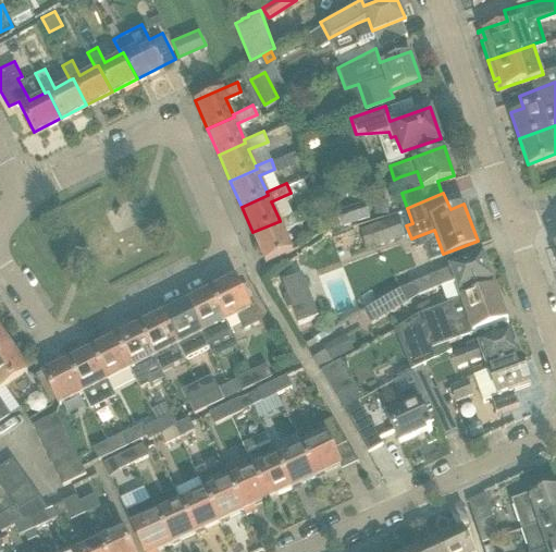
[(373,198),(373,211),(387,211),(387,198),(373,198)]
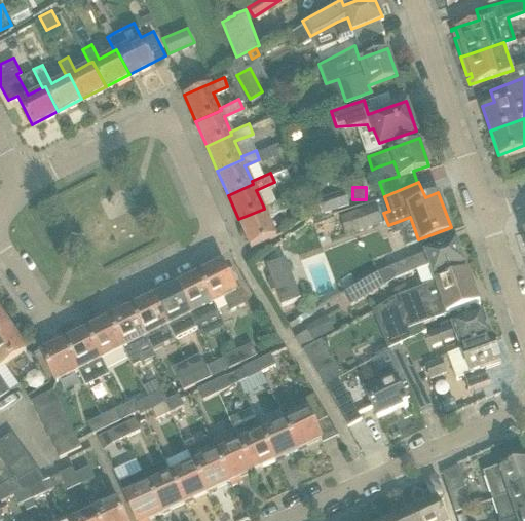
[(347,202),(343,189),(317,197),(323,211),(347,202)]
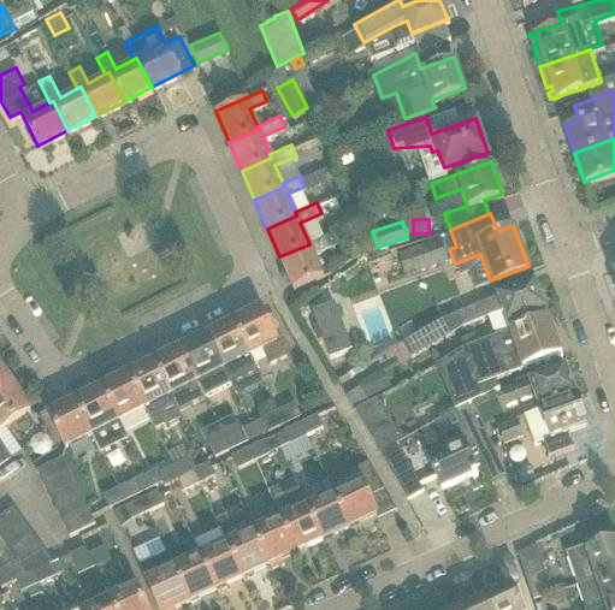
[(330,231),(308,241),(309,244),(279,256),(293,286),(323,273),(313,252),(335,242),(330,231)]
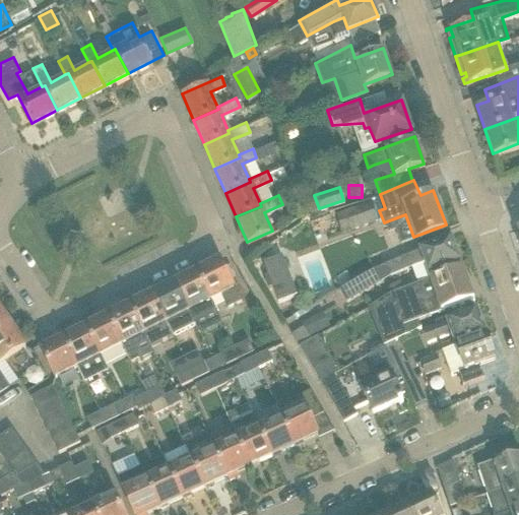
[(378,217),(371,198),(333,210),(340,231),(378,217)]
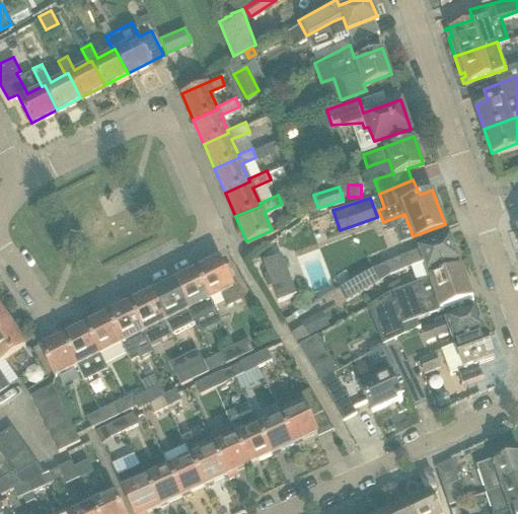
[(395,255),(383,261),(388,273),(411,263),(423,258),(427,270),(457,259),(449,235),(395,255)]
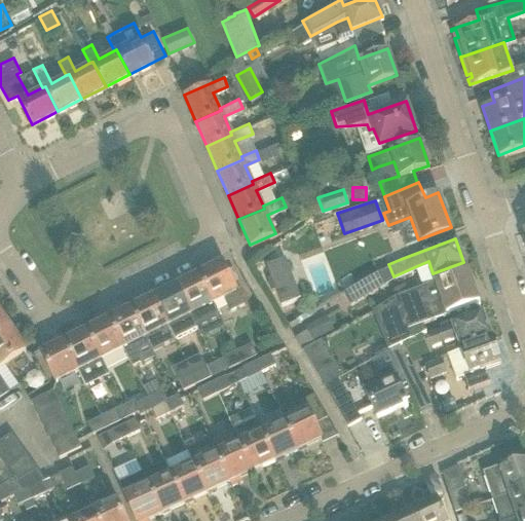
[(285,255),(265,262),(280,302),(299,295),(285,255)]
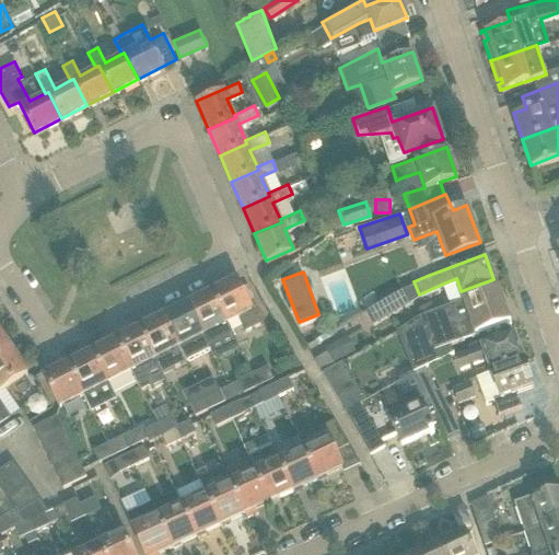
[(235,277),(211,289),(225,320),(237,314),(244,328),(259,321),(252,305),(249,307),(235,277)]
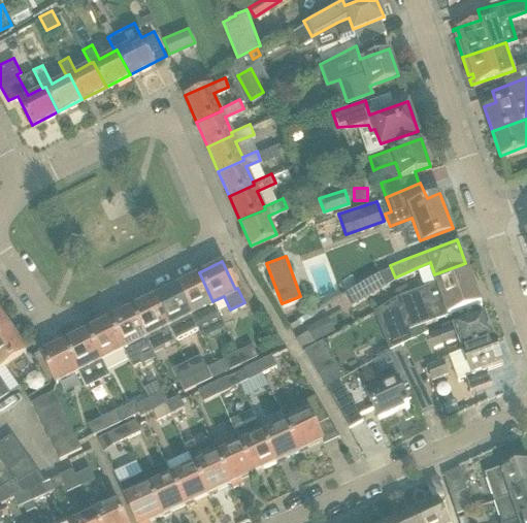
[(468,268),(398,294),(374,308),(389,348),(390,350),(400,344),(400,342),(426,329),(423,322),(481,301),(468,268)]
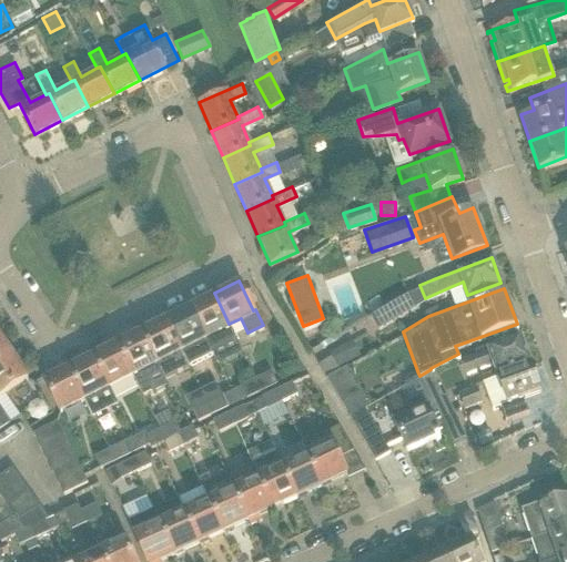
[(377,328),(414,307),(405,292),(370,313),(368,313),(377,328)]
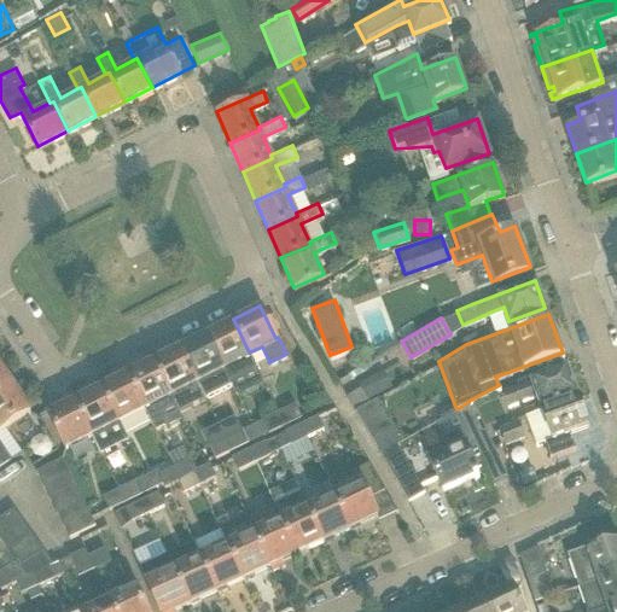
[(254,361),(249,353),(233,319),(207,332),(228,377),(245,368),(244,366),(254,361)]
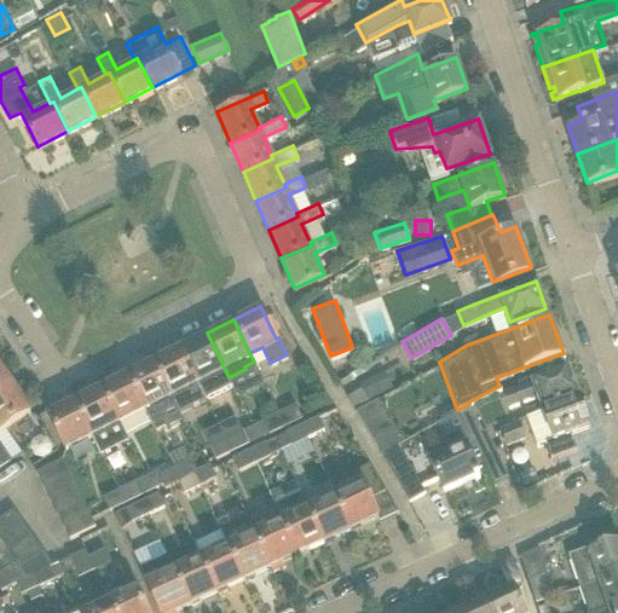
[(207,333),(180,346),(204,395),(231,382),(229,377),(207,333)]
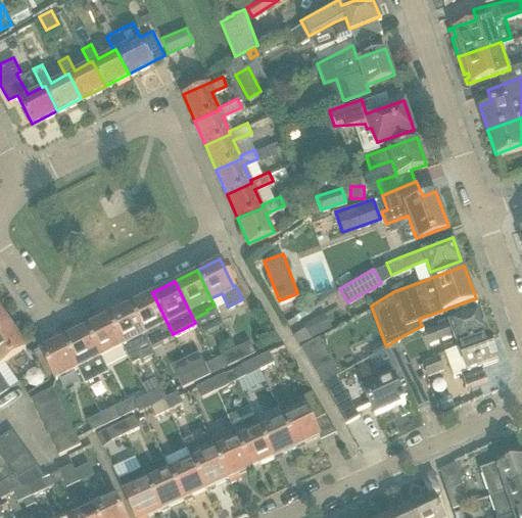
[(173,334),(152,292),(130,303),(151,344),(173,334)]
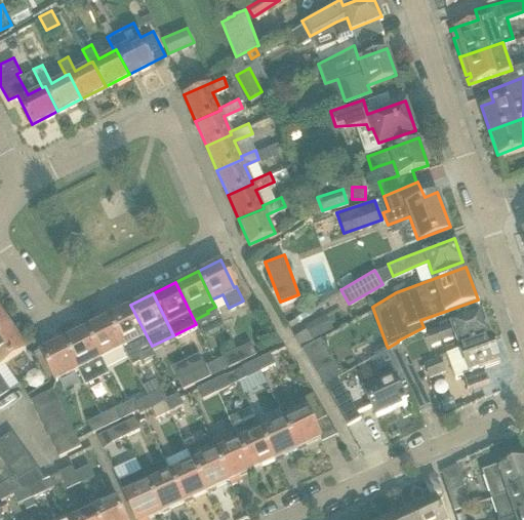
[(152,346),(130,305),(108,316),(122,345),(132,362),(138,359),(136,346),(148,341),(151,347),(152,346)]
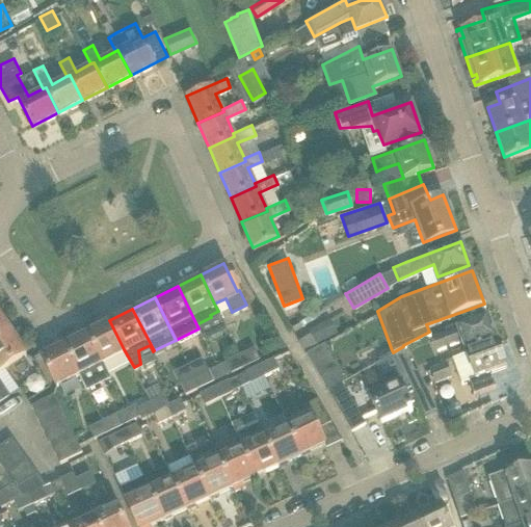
[(0,337),(10,330),(0,314),(0,337)]
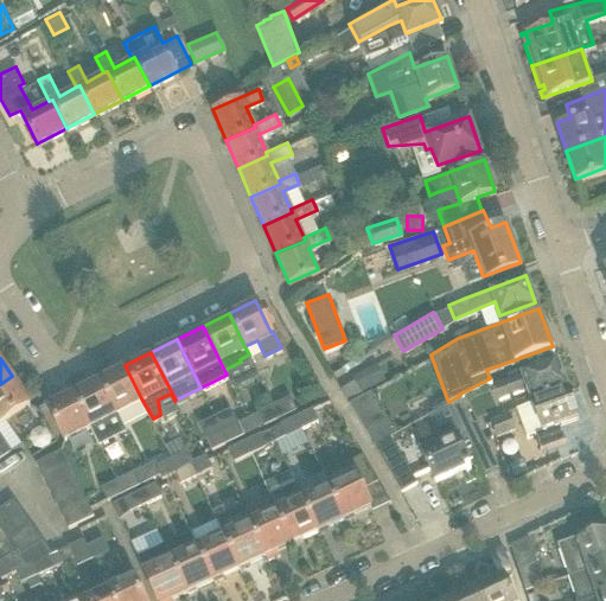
[(556,359),(534,368),(506,377),(493,383),(498,395),(512,389),(525,384),(530,400),(566,387),(556,359)]
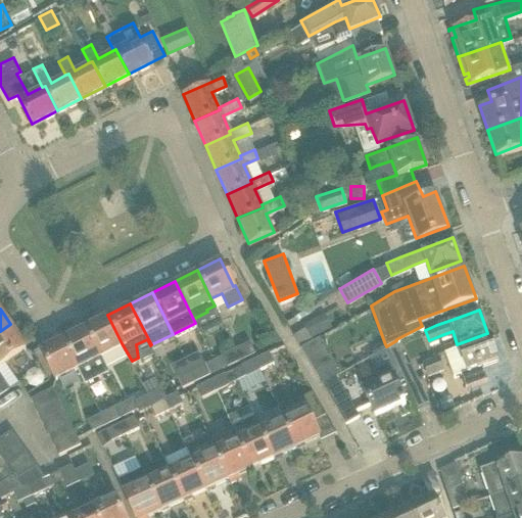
[(323,311),(302,322),(311,336),(330,325),(323,311)]
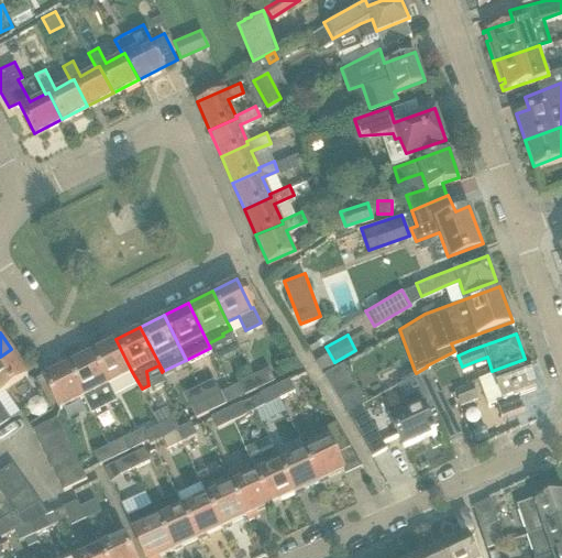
[(116,339),(92,351),(116,398),(117,397),(108,381),(131,370),(116,339)]
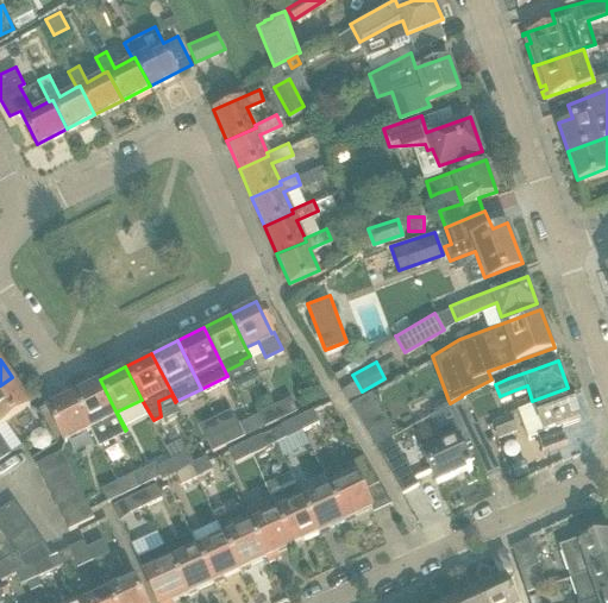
[(0,421),(29,402),(12,377),(0,385),(0,421)]
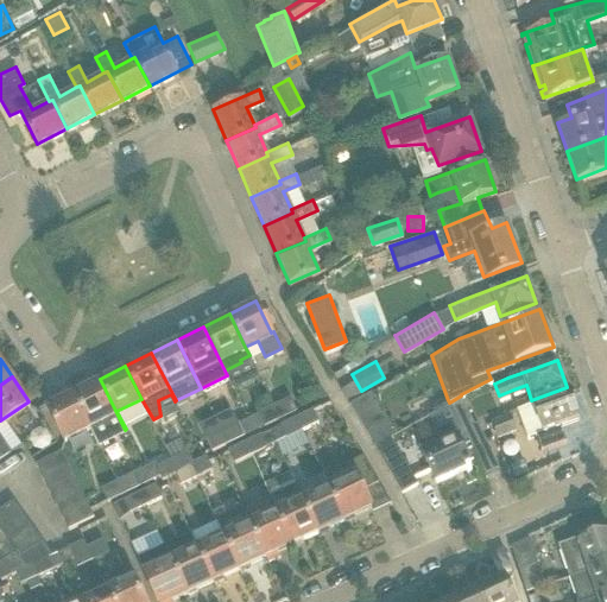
[(125,430),(100,379),(74,392),(90,424),(89,425),(99,443),(125,430)]
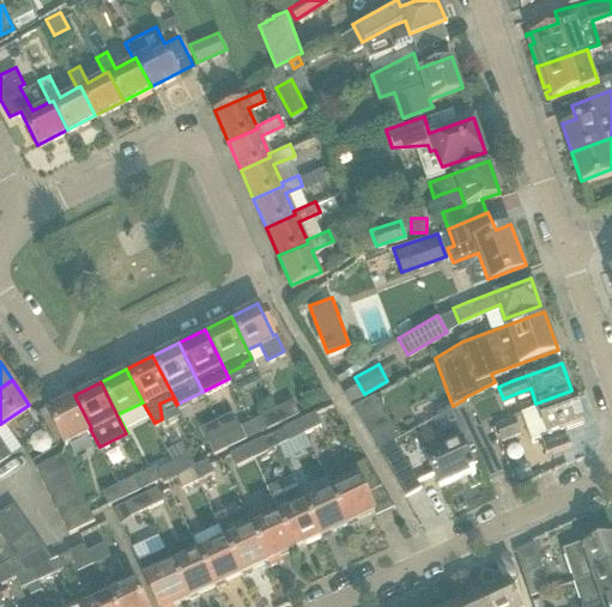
[(582,419),(571,390),(535,404),(546,431),(540,435),(545,450),(569,441),(564,426),(582,419)]
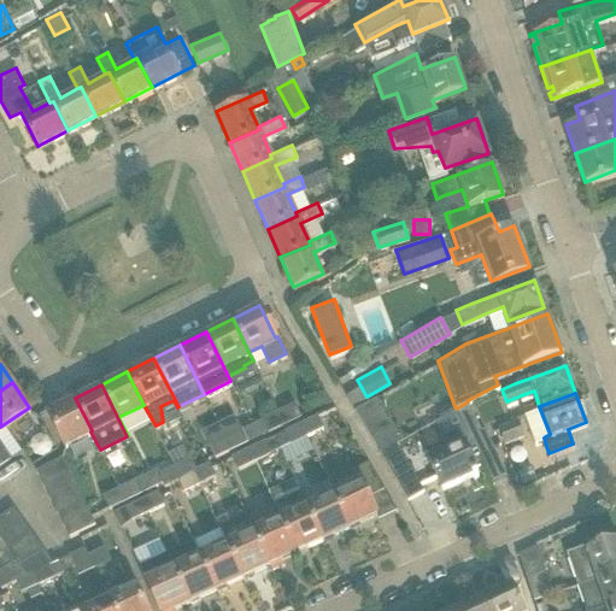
[(392,423),(376,395),(355,409),(371,436),(392,423)]
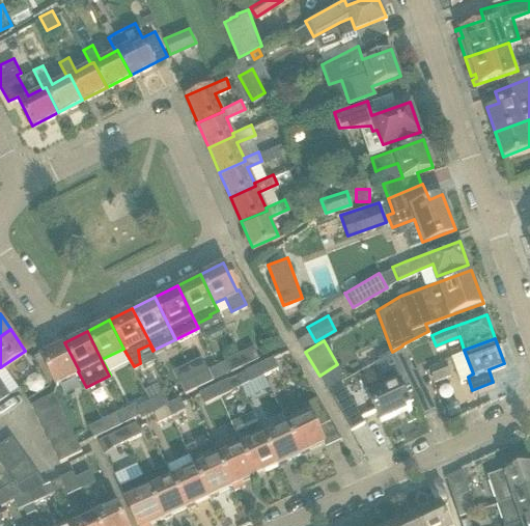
[(79,370),(64,342),(40,354),(55,383),(78,371),(79,370)]
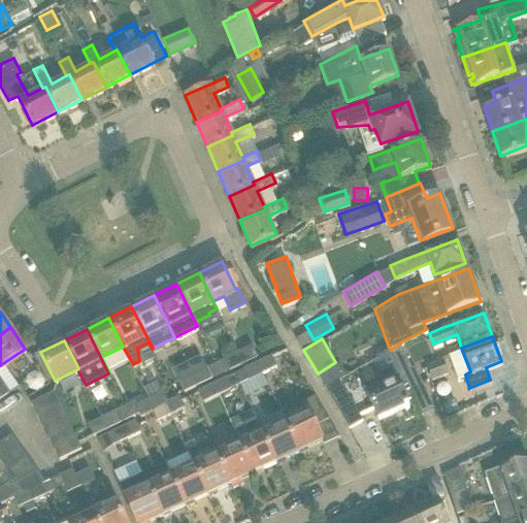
[(237,350),(242,360),(256,354),(252,344),(237,350)]
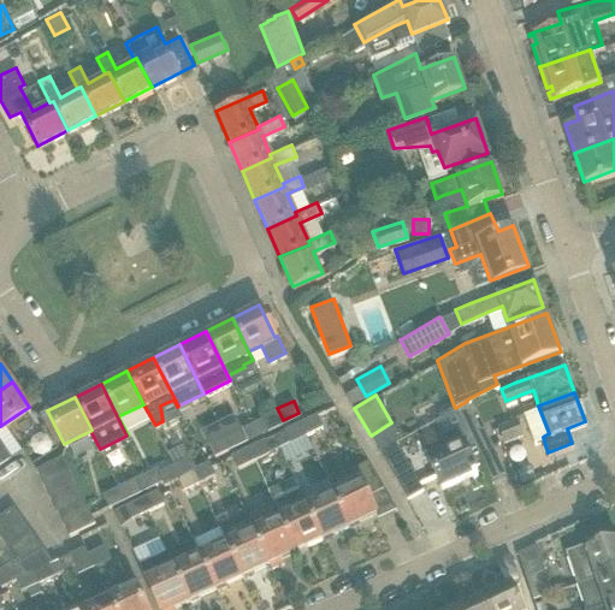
[(467,401),(455,408),(468,431),(475,449),(491,443),(483,425),(480,426),(467,401)]
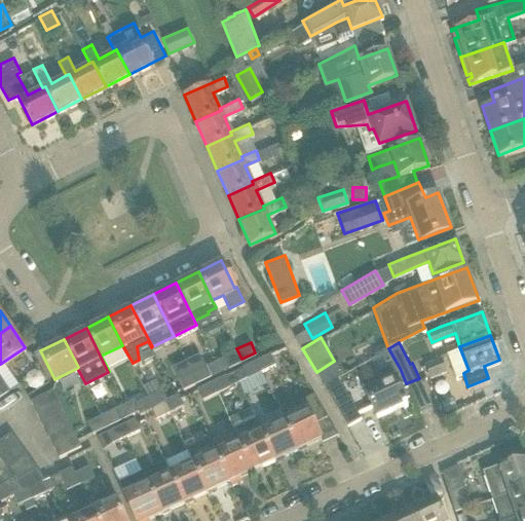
[(236,348),(221,357),(226,366),(241,359),(236,348)]
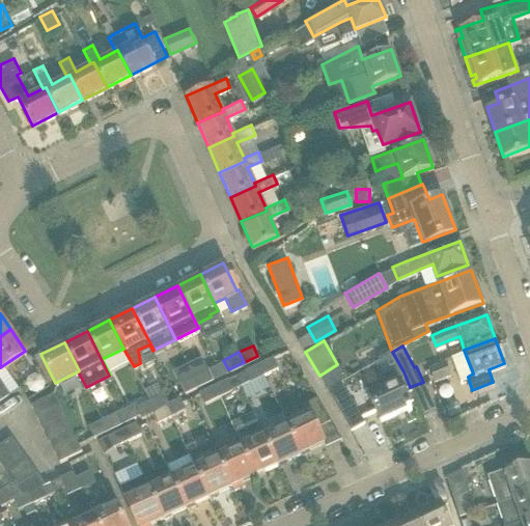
[(258,362),(262,372),(277,365),(272,356),(258,362)]
